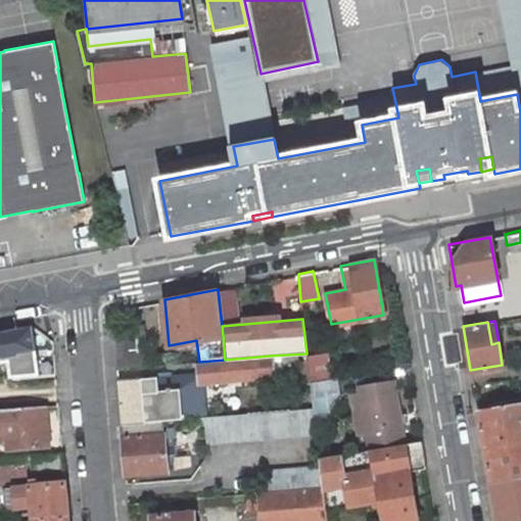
[(32,325),(0,331),(0,362),(8,360),(7,354),(17,352),(18,356),(53,348),(52,340),(32,325)]
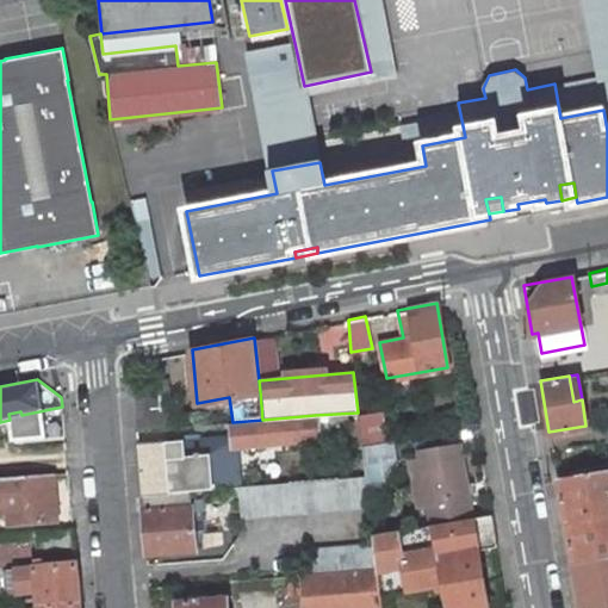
[(262,420),(233,422),(234,436),(235,446),(317,438),(315,415),(262,420)]
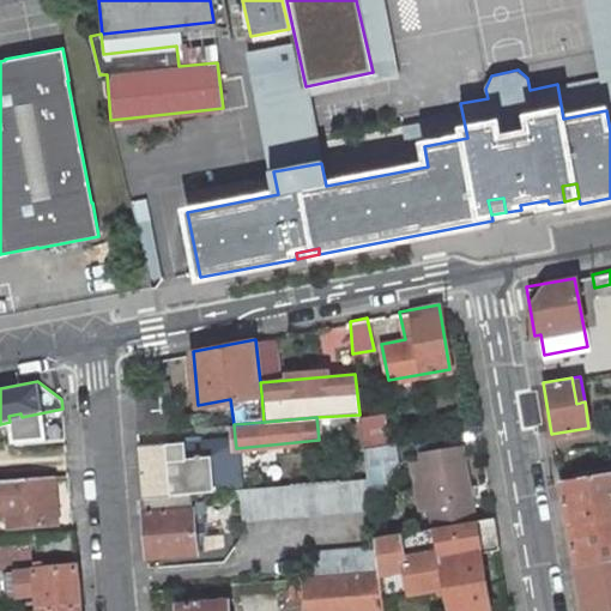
[(145,445),(137,446),(141,497),(173,495),(173,494),(191,491),(213,490),(210,455),(185,458),(183,442),(183,441),(157,443),(157,437),(144,437),(145,445)]
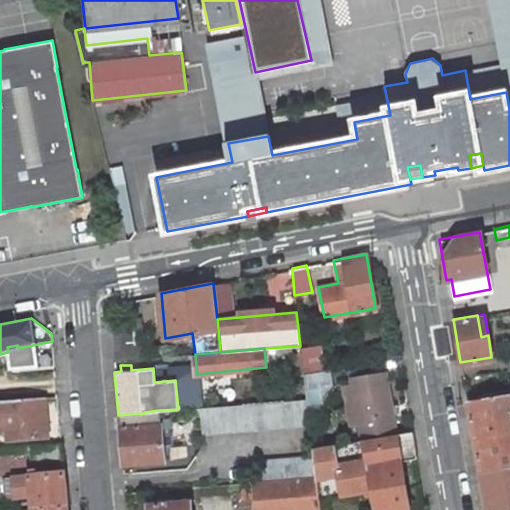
[(196,366),(153,369),(154,382),(175,380),(178,409),(199,407),(197,374),(196,366)]
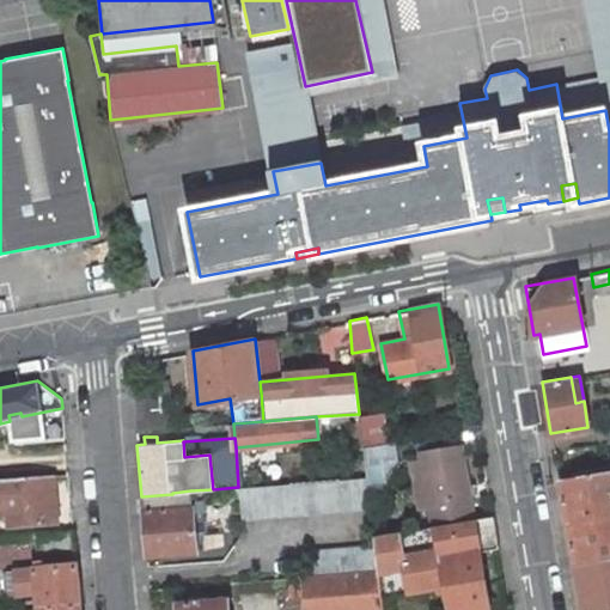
[(392,440),(361,446),(365,476),(367,489),(401,483),(392,440)]
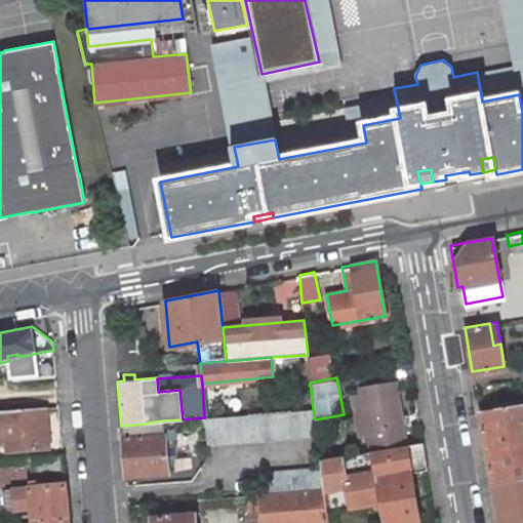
[(361,397),(352,399),(358,434),(366,433),(369,446),(405,440),(402,425),(407,424),(406,414),(400,415),(395,380),(359,387),(361,397)]
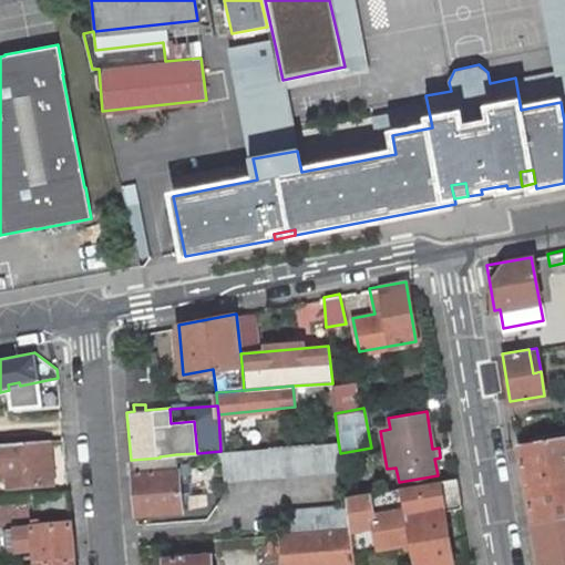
[(564,434),(516,443),(531,522),(564,517),(564,434)]
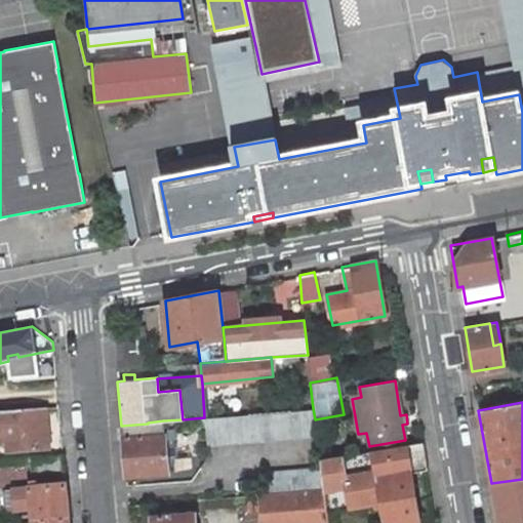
[(44,406),(0,409),(0,436),(5,435),(7,449),(47,446),(44,406)]
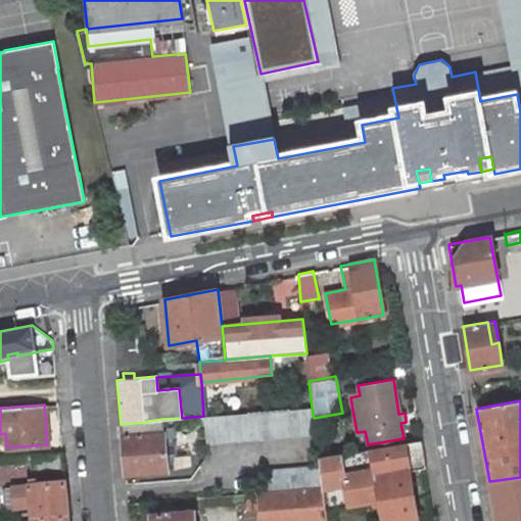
[(312,407),(203,416),(205,442),(315,433),(314,418),(312,407)]
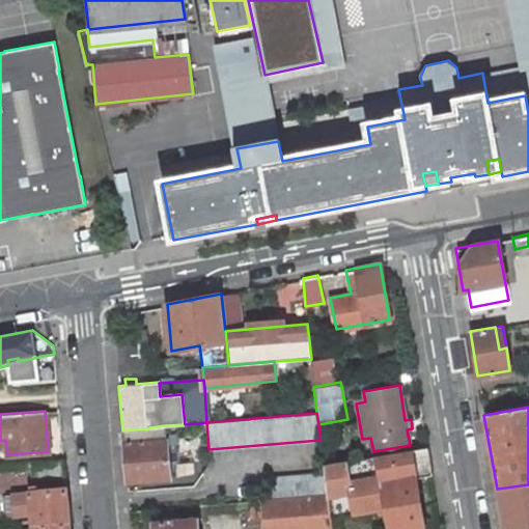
[(149,428),(122,430),(127,480),(168,477),(165,425),(149,427),(149,428)]
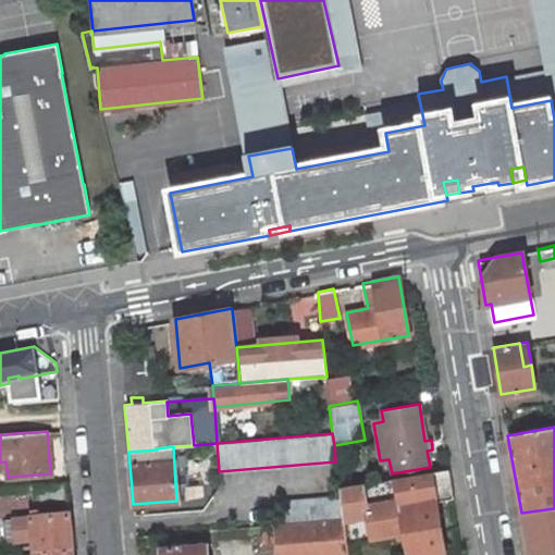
[(447,469),(338,488),(340,495),(342,517),(344,542),(398,532),(401,541),(405,540),(407,554),(438,554),(444,554),(435,500),(453,497),(447,469)]
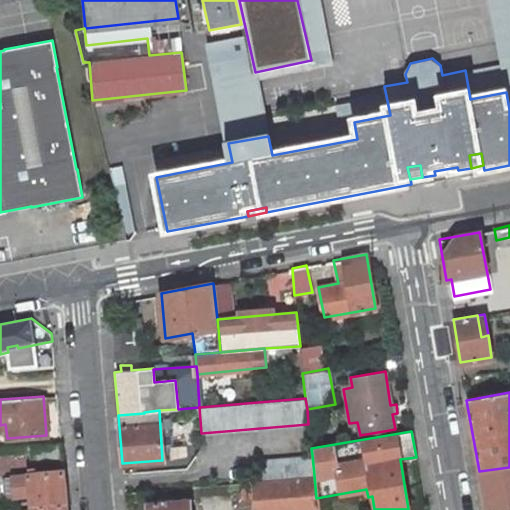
[(258,459),(259,479),(314,475),(312,455),(258,459)]
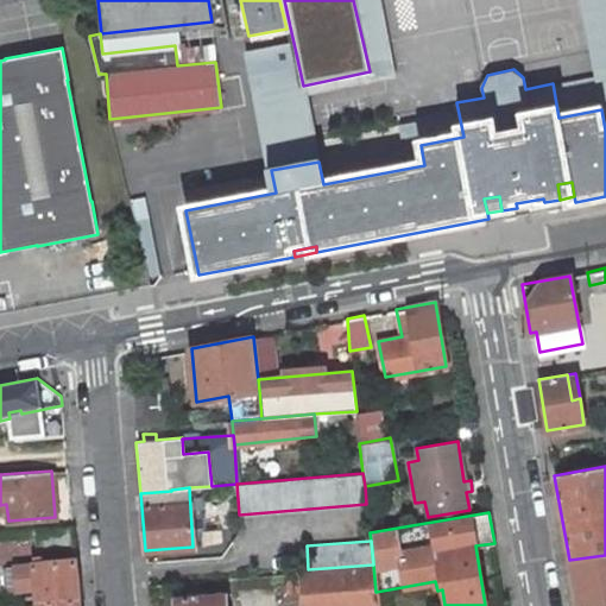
[(605,555),(569,560),(576,605),(587,605),(605,603),(605,555)]
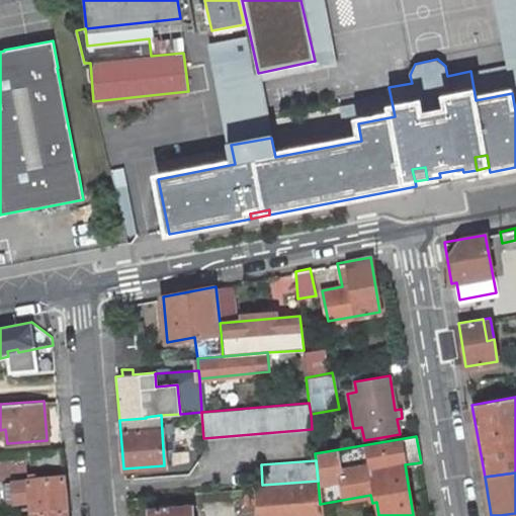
[(30,500),(31,513),(66,510),(63,477),(35,479),(34,474),(29,475),(29,480),(11,482),(13,502),(30,500)]
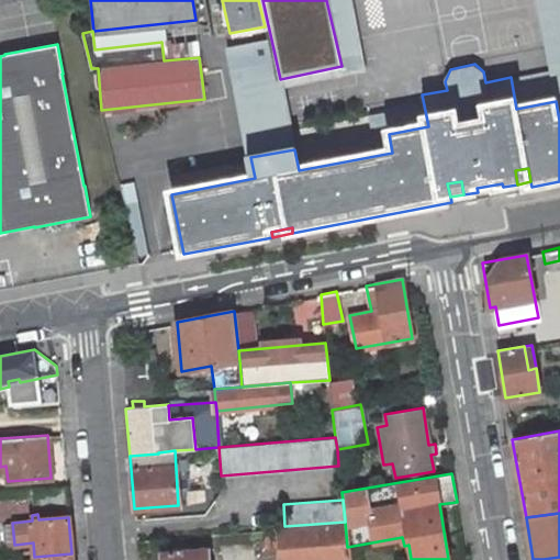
[(278,527),(280,559),(348,559),(347,547),(345,522),(284,526),(278,527)]
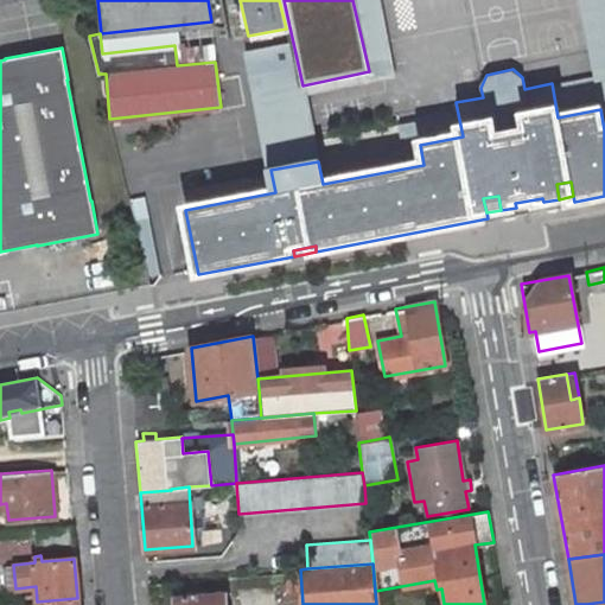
[(224,604),(224,593),(176,598),(176,604),(224,604)]
